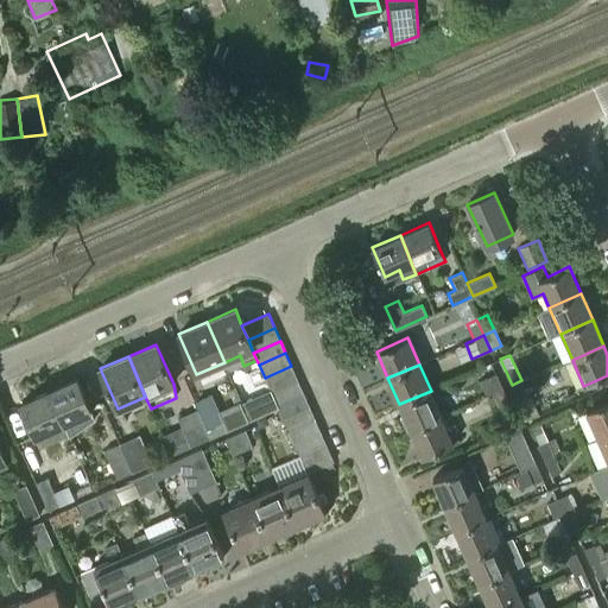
[(291,366),(265,378),(271,391),(297,378),(291,366)]
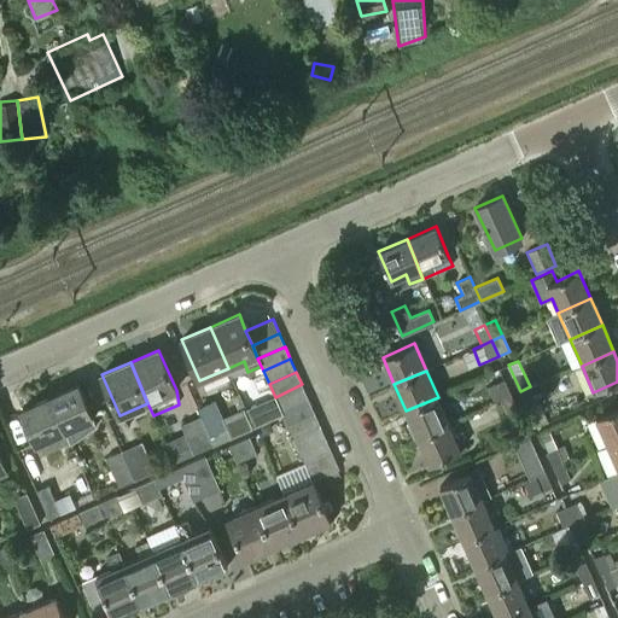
[(494,403),(501,400),(511,396),(505,379),(487,388),(494,403)]
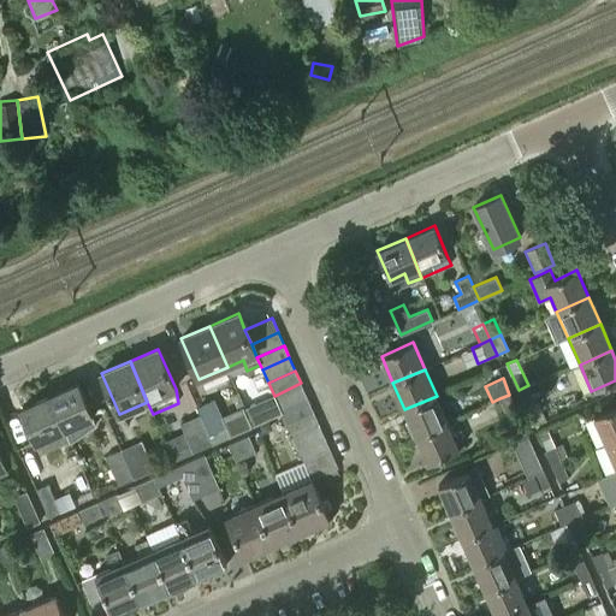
[(51,396),(64,427),(92,415),(78,383),(51,396)]
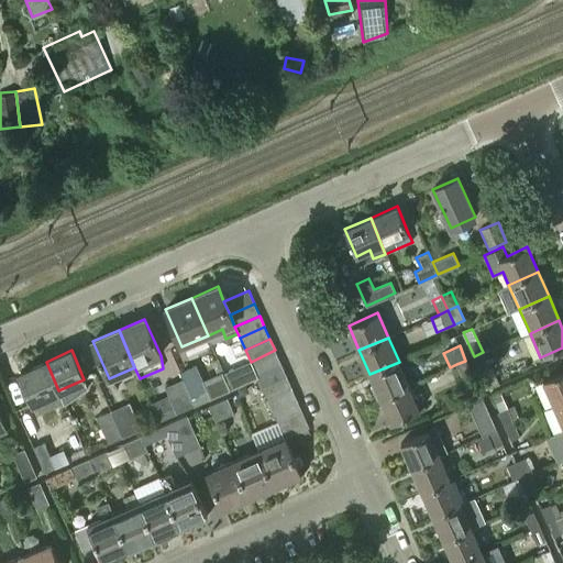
[(275,350),(251,362),(253,367),(256,373),(280,362),(275,350)]
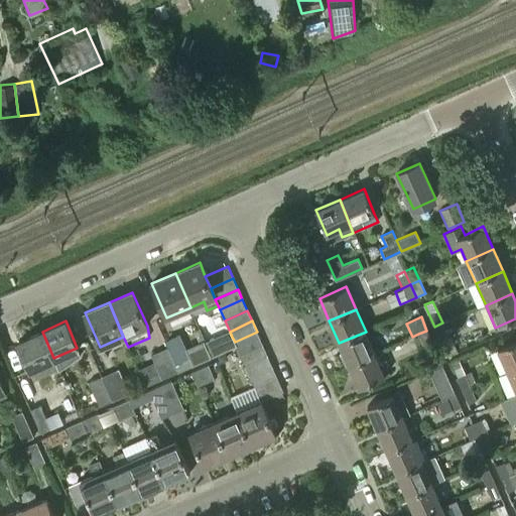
[(442,323),(434,327),(439,340),(447,336),(442,323)]
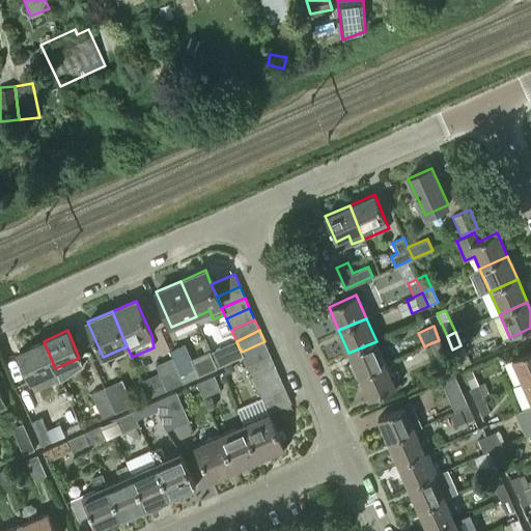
[(55,368),(44,341),(19,352),(31,380),(55,368)]
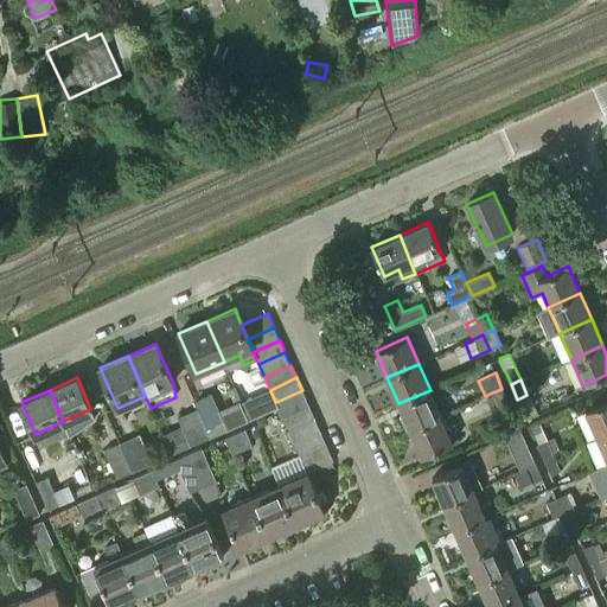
[(307,403),(302,390),(276,402),(278,406),(281,415),(307,403)]
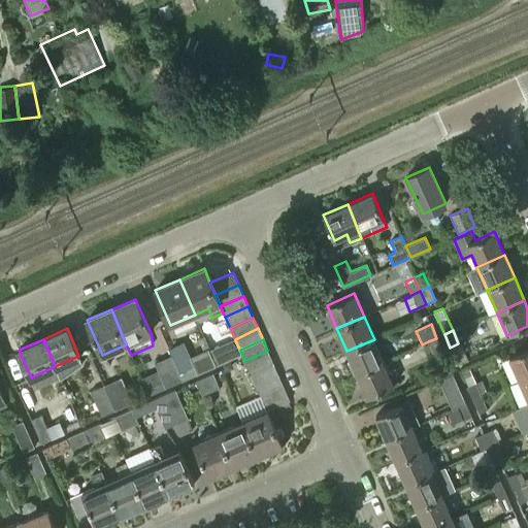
[(384,362),(374,339),(347,351),(357,373),(384,362)]
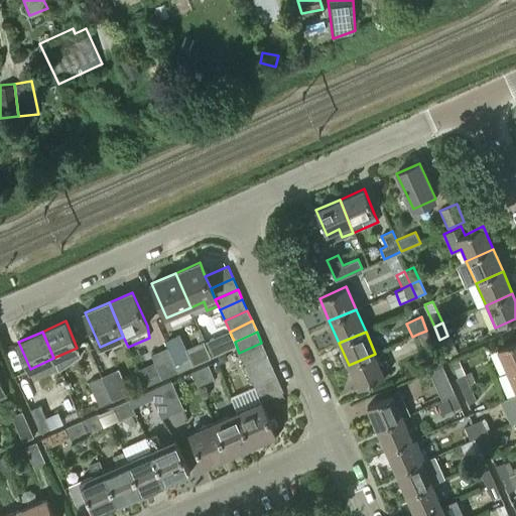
[(424,348),(418,334),(412,337),(417,351),(424,348)]
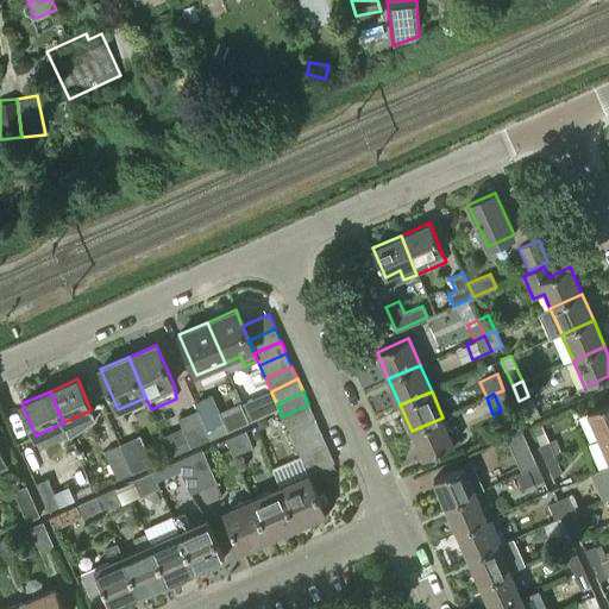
[(253,419),(262,415),(253,399),(244,403),(251,420),(253,419)]
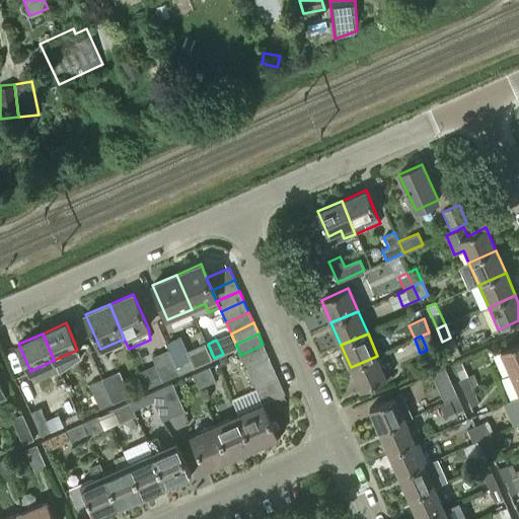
[(510,373),(518,369),(518,342),(500,351),(510,373)]
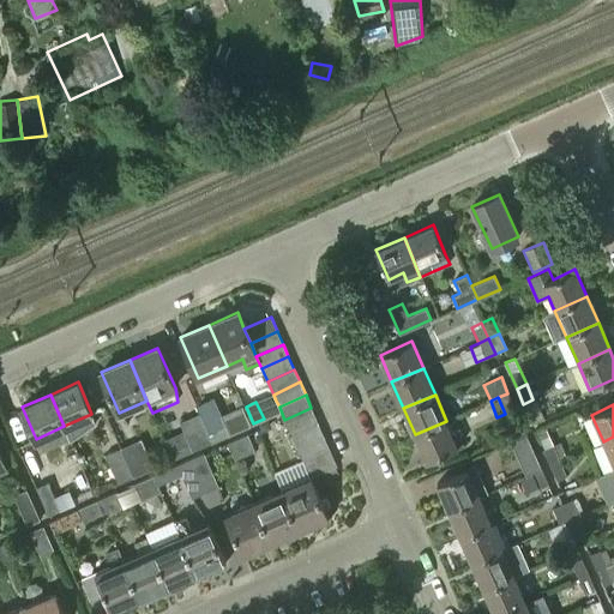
[(217,405),(211,408),(199,413),(212,441),(230,434),(223,419),(217,405)]
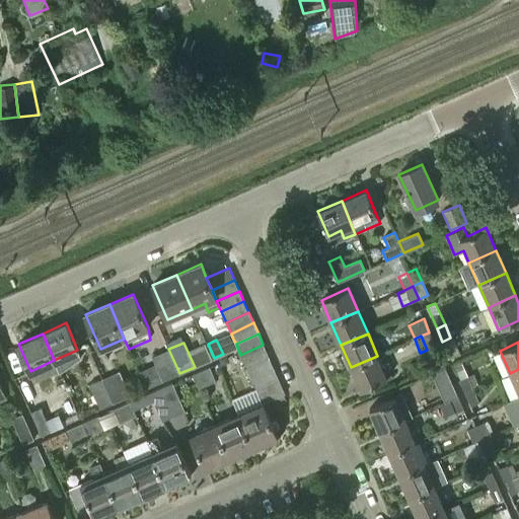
[(212,359),(206,345),(201,347),(192,351),(193,353),(189,354),(195,367),(212,359)]
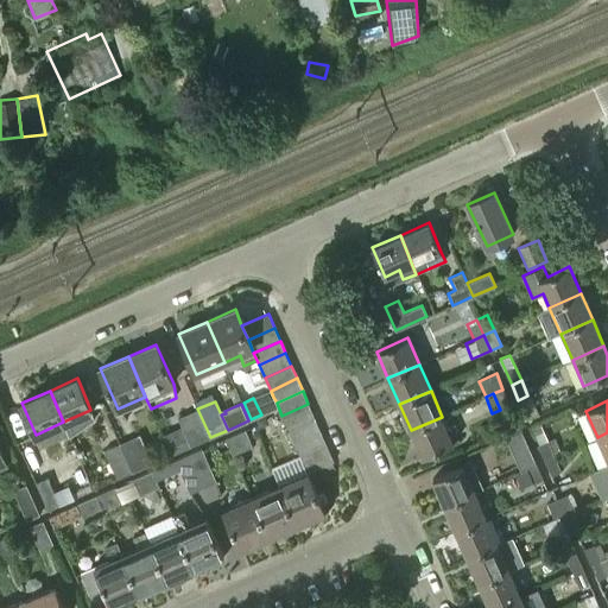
[(308,404),(282,416),(283,418),(287,429),(314,417),(308,404)]
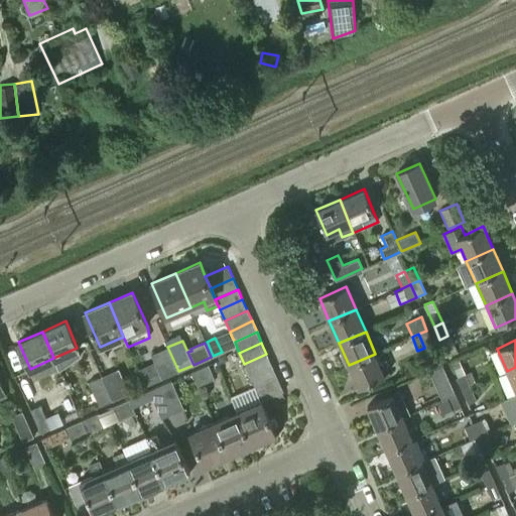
[(239,353),(236,345),(222,352),(215,355),(218,360),(215,361),(217,365),(240,355),(239,353)]
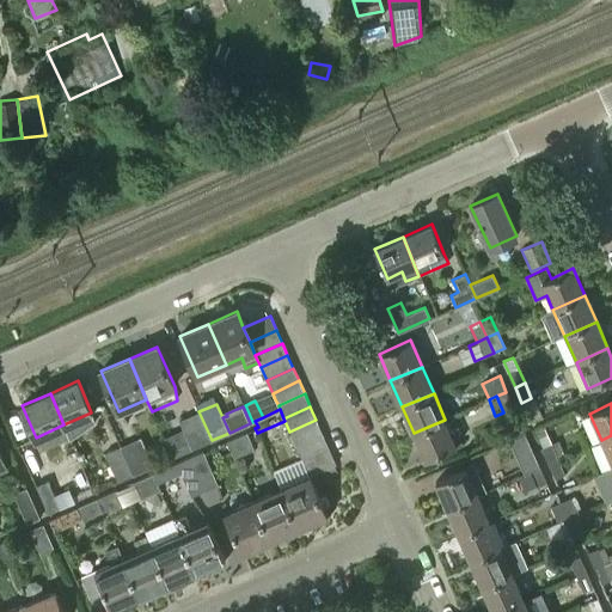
[(212,440),(199,411),(178,421),(183,429),(188,439),(169,448),(173,458),(177,457),(212,440)]
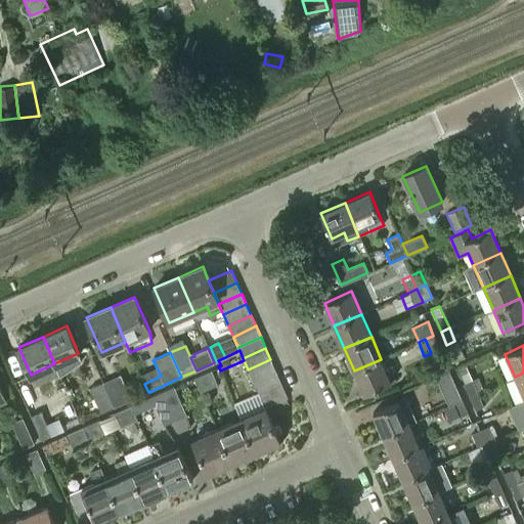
[(270,359),(248,369),(254,382),(275,370),(270,359)]
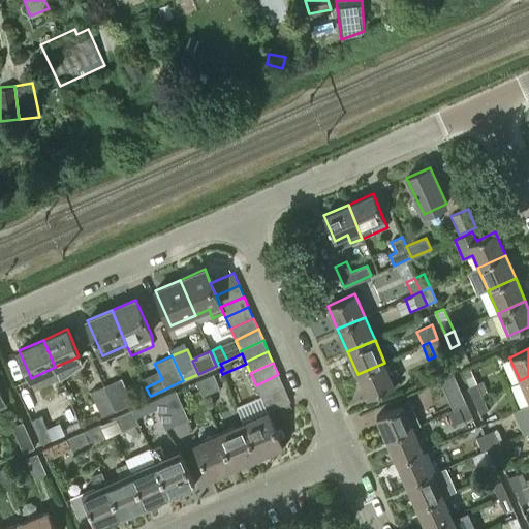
[(395,385),(384,363),(358,374),(368,398),(395,385)]
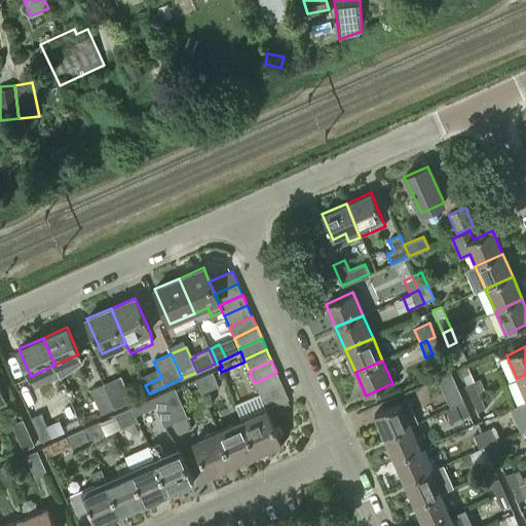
[(460,370),(462,376),(471,373),(467,367),(460,370)]
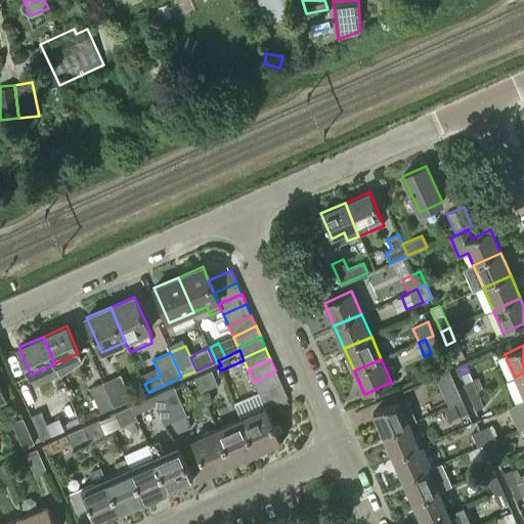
[(218,385),(211,370),(194,378),(201,392),(218,385)]
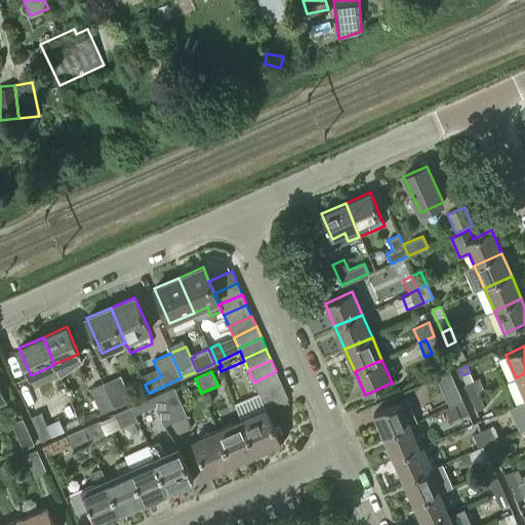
[(276,371),(254,382),(259,394),(281,384),(276,371)]
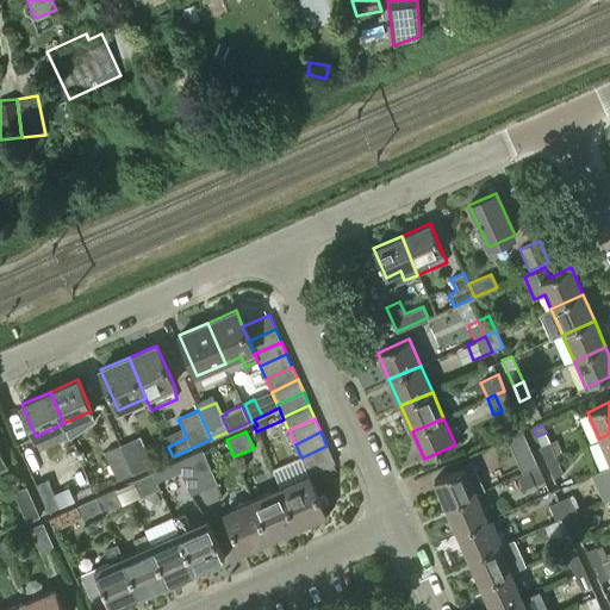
[(609,434),(599,439),(609,464),(609,434)]
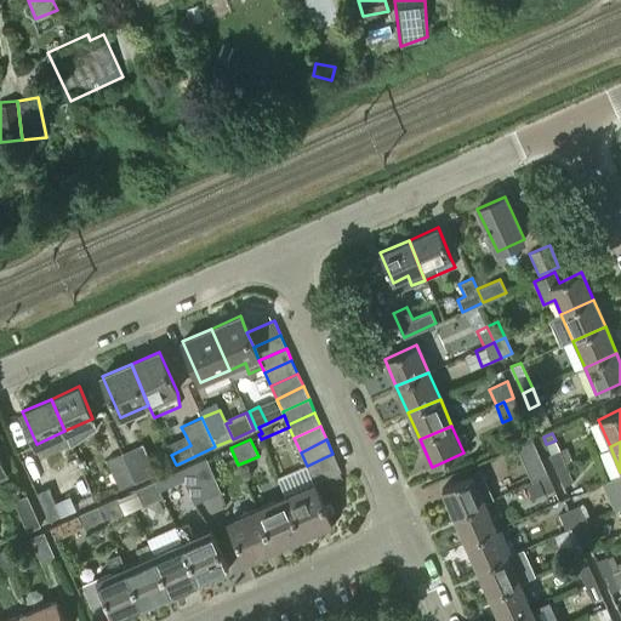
[(143,444),(123,453),(136,482),(155,473),(153,466),(157,465),(152,451),(147,453),(143,444)]
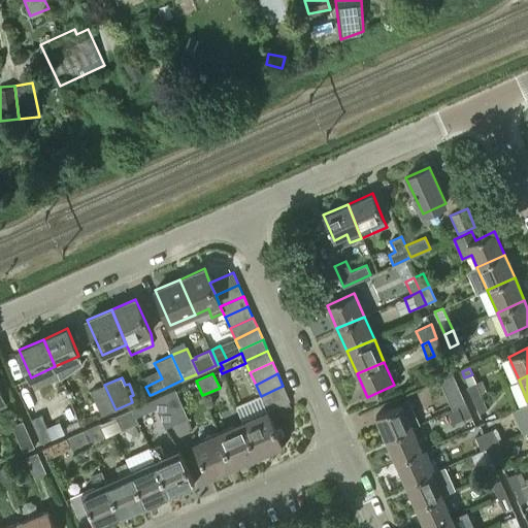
[(482,397),(475,383),(467,386),(473,401),(482,397)]
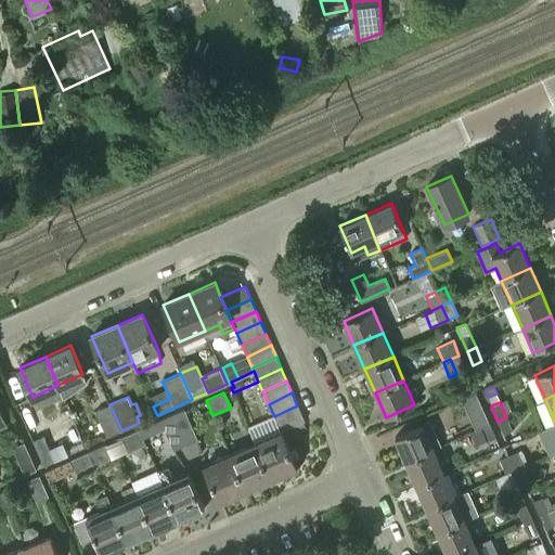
[(121,430),(110,404),(94,411),(105,433),(93,437),(95,442),(121,430)]
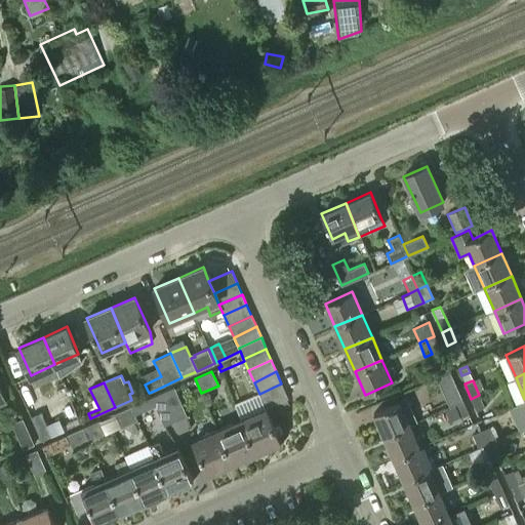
[(288,398),(281,384),(259,394),(266,407),(288,398)]
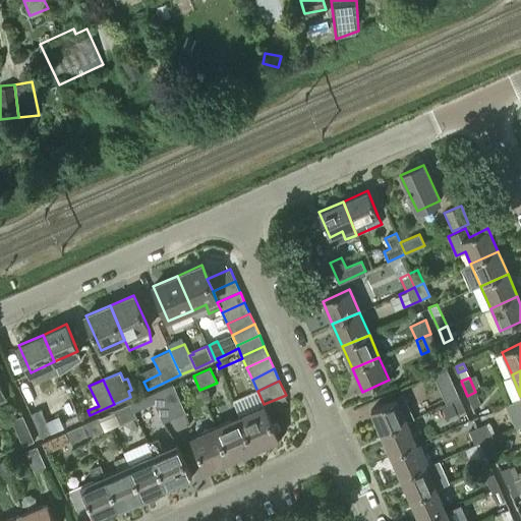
[(173,385),(162,389),(174,417),(185,412),(173,385)]
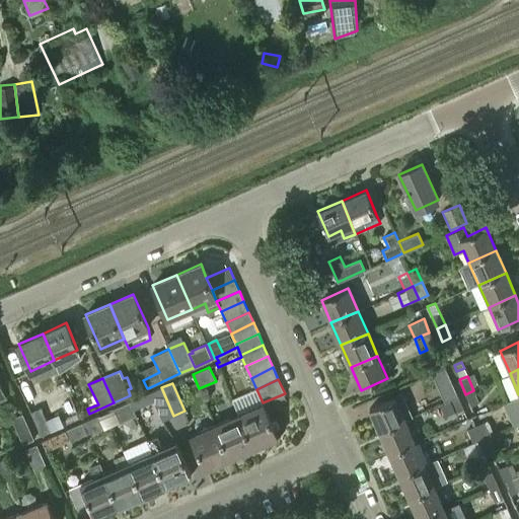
[(450,399),(458,396),(452,383),(444,386),(450,399)]
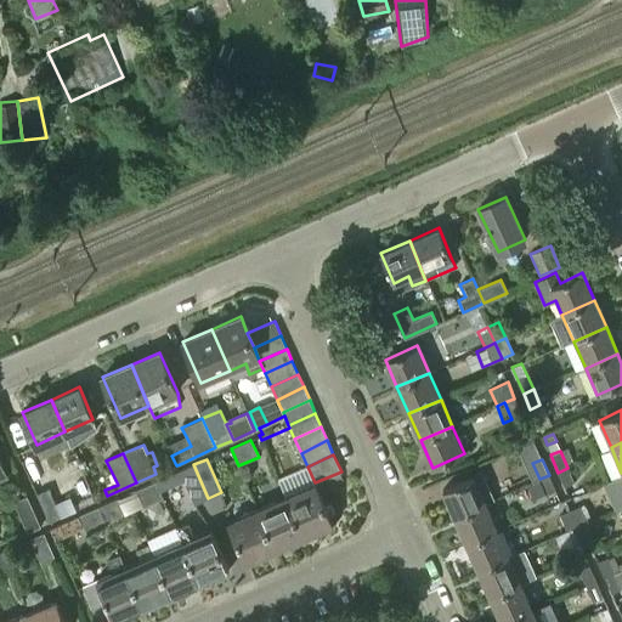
[(208,498),(193,464),(180,470),(154,482),(163,498),(168,496),(165,490),(182,481),(193,504),(208,498)]
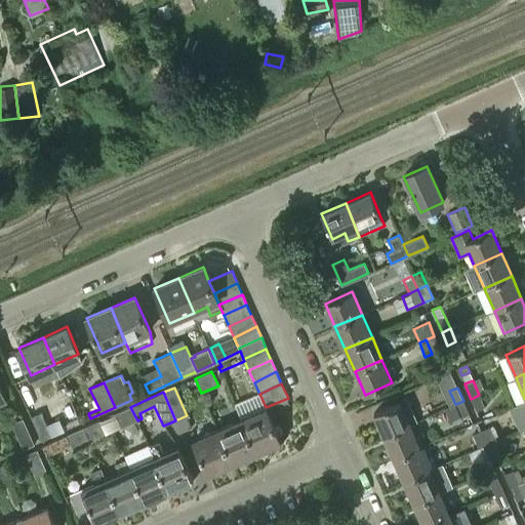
[(486,410),(479,395),(471,399),(477,414),(486,410)]
